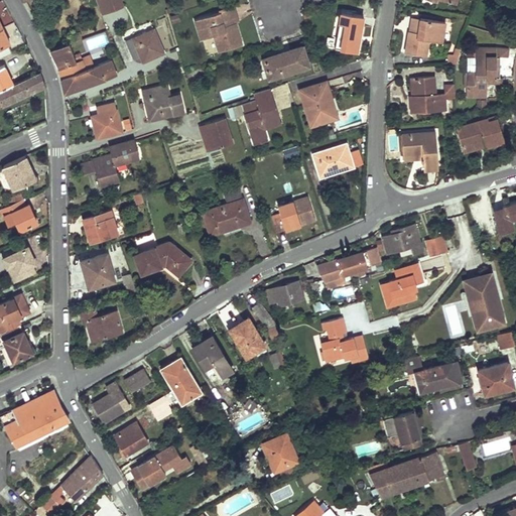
[(101,16),(116,10),(112,0),(95,0),(97,4),(101,16)]
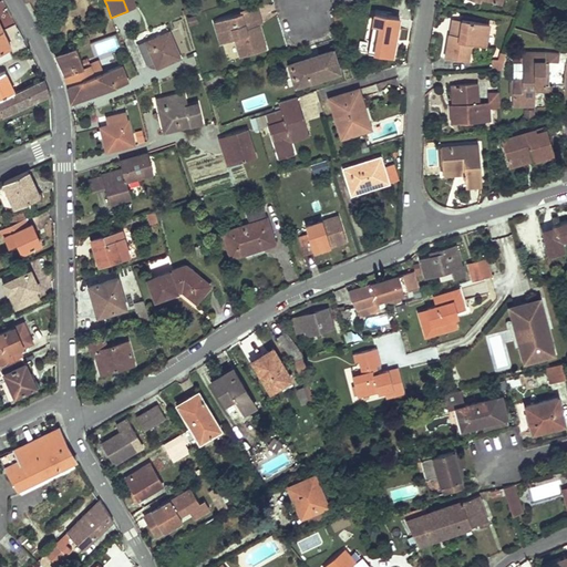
[(123,0),(127,11),(136,8),(132,0),(123,0)]
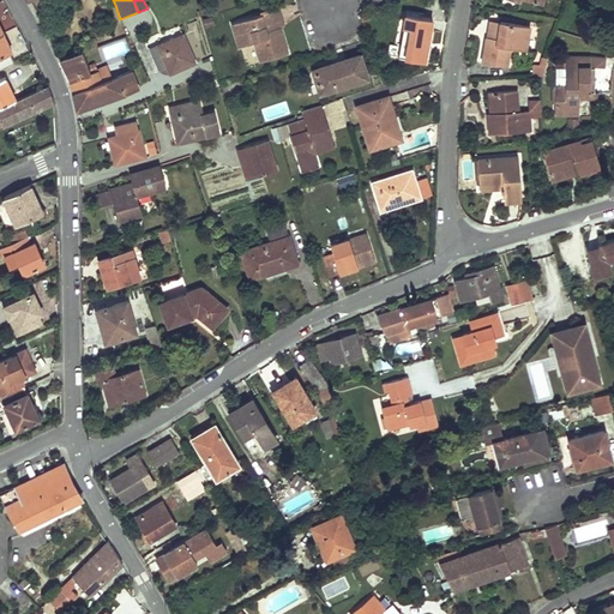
[(277,6),(260,11),(262,14),(266,31),(280,26),(283,25),(277,6)]
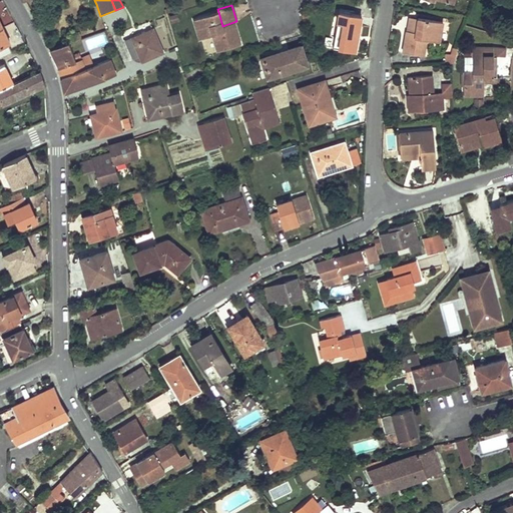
[(300,9),(303,18),(309,16),(306,8),(300,9)]
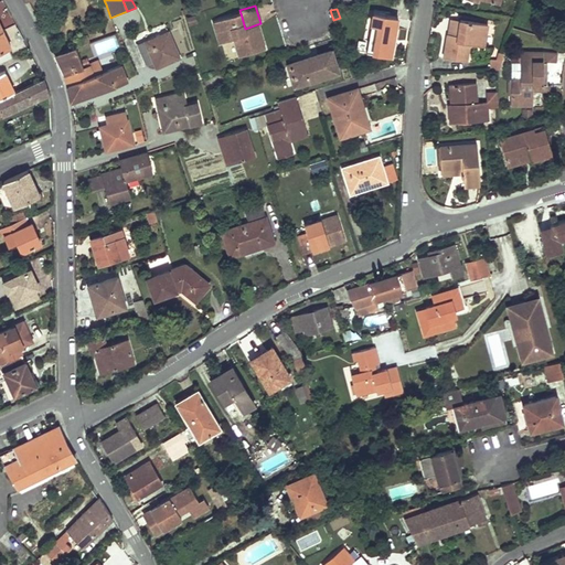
[(358,40),(355,51),(387,56),(390,39),(393,40),(396,17),(384,14),(385,11),(373,9),(368,42),(358,40)]
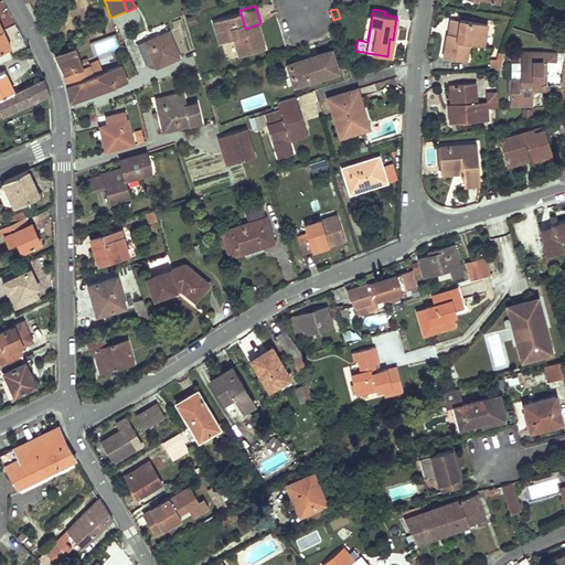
[(240,56),(264,50),(257,24),(245,29),(241,13),(212,22),(220,43),(234,39),(240,56)]
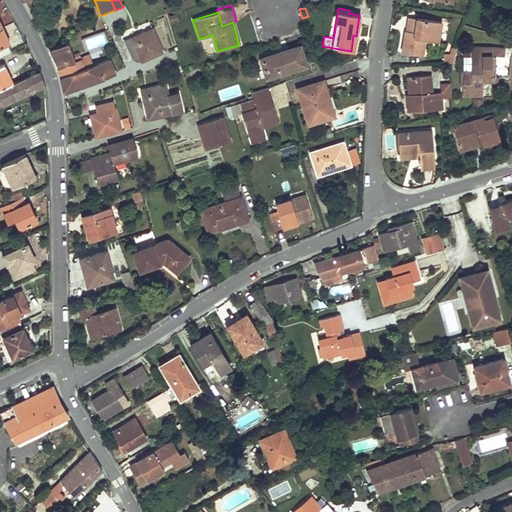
[(417,18),(408,17),(406,31),(414,32),(417,18)]
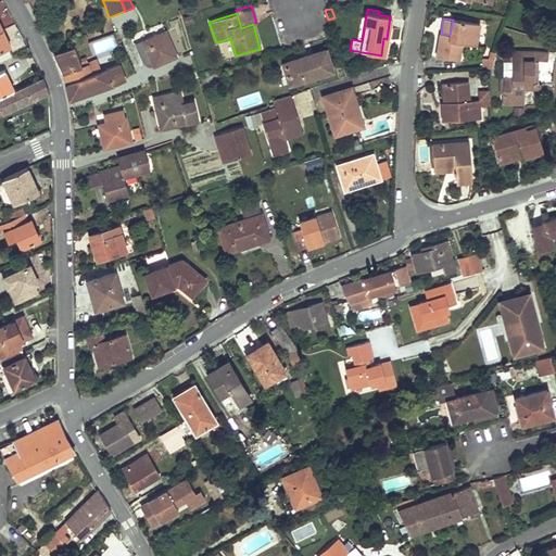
[(436,57),(458,60),(462,43),(476,46),(479,23),(453,20),(450,35),(441,34),(440,33),(436,57)]
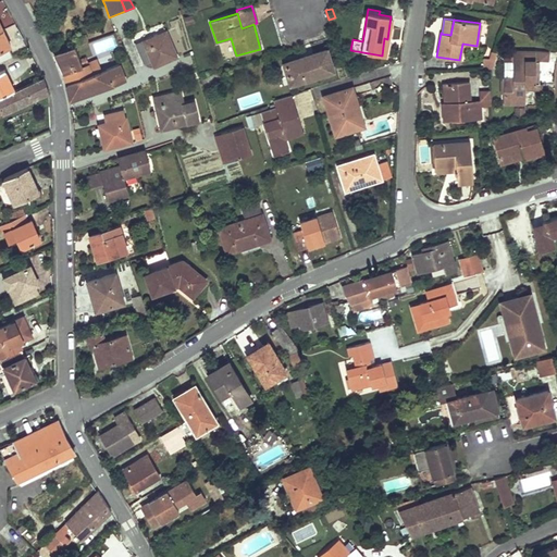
[(0,61),(13,56),(9,47),(11,45),(3,29),(0,31),(0,61)]
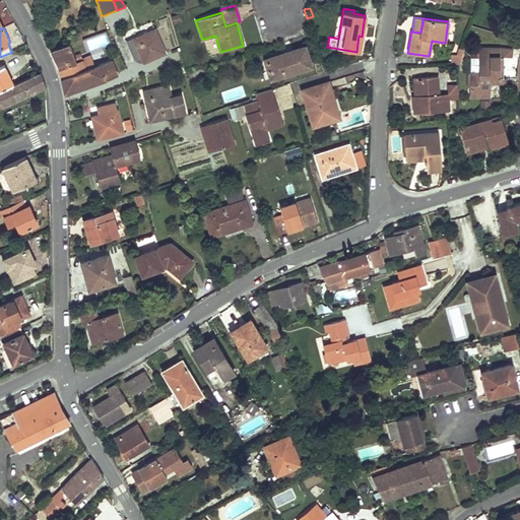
[(155,56),(165,53),(154,29),(126,41),(134,59),(141,56),(141,58),(154,53),(155,56)]
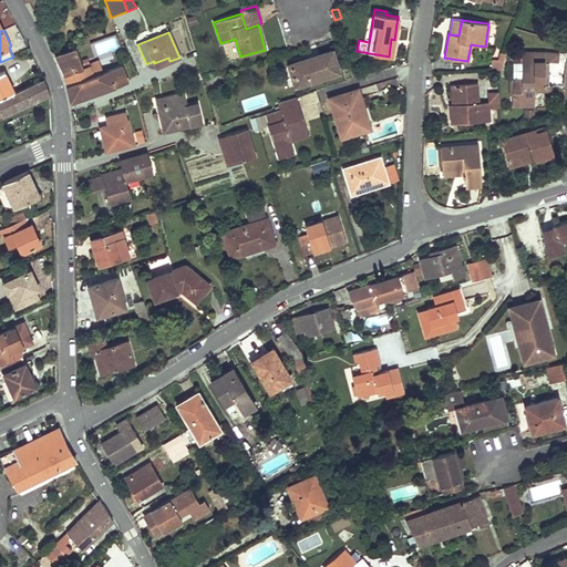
[(83,45),(89,43),(86,35),(71,41),(73,48),(75,47),(76,48),(83,45)]
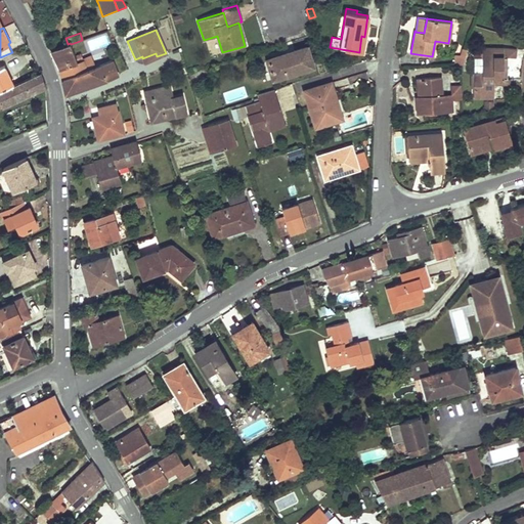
[(54,59),(58,70),(77,63),(77,62),(74,55),(71,44),(70,43),(68,44),(50,50),(54,59)]
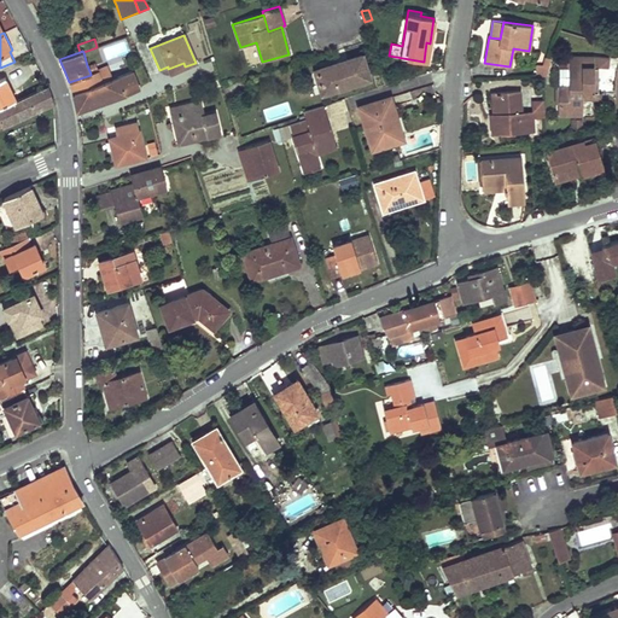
[(316,73),(322,93),(369,79),(362,54),(337,63),(338,66),(316,73)]
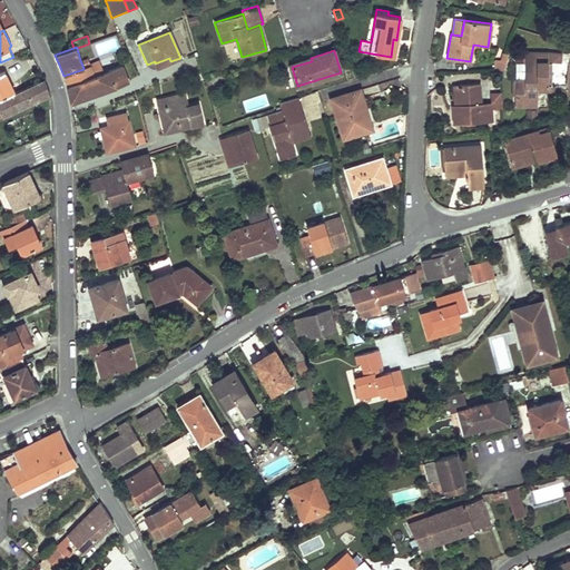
[(514,79),(514,107),(537,106),(537,91),(537,85),(547,85),(548,52),(524,52),(524,59),(524,79),(514,79)]
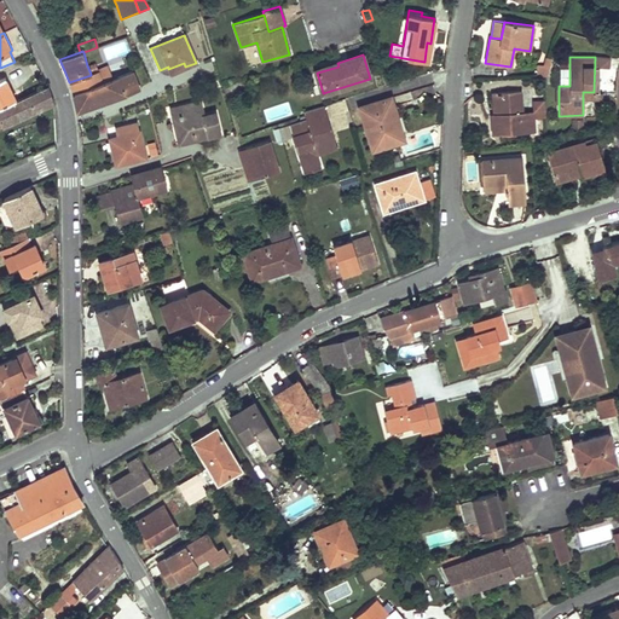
[(594,92),(599,92),(599,67),(608,68),(608,58),(595,57),(594,92)]
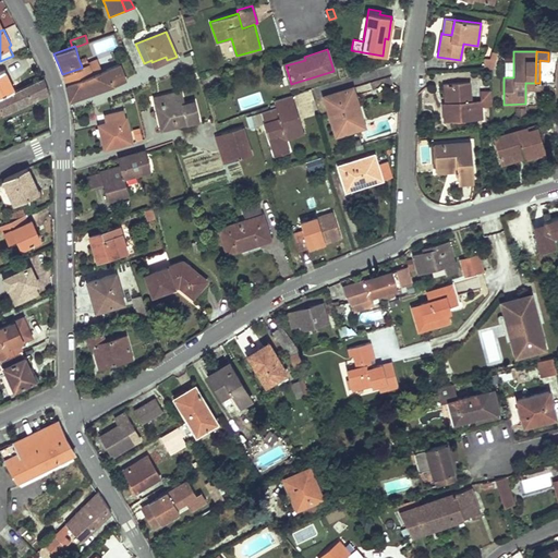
[(86,57),(79,59),(82,67),(94,62),(92,55),(86,57)]
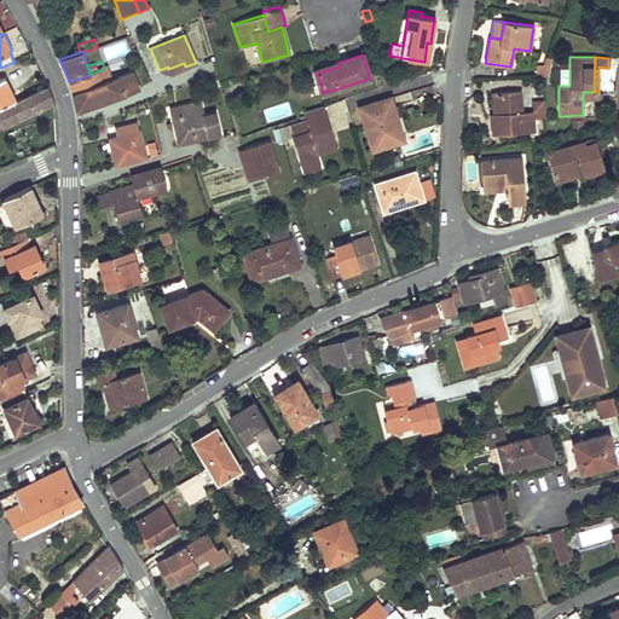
[(74,97),(77,111),(128,93),(125,82),(131,81),(123,62),(104,69),(91,74),(91,75),(69,82),(74,97)]
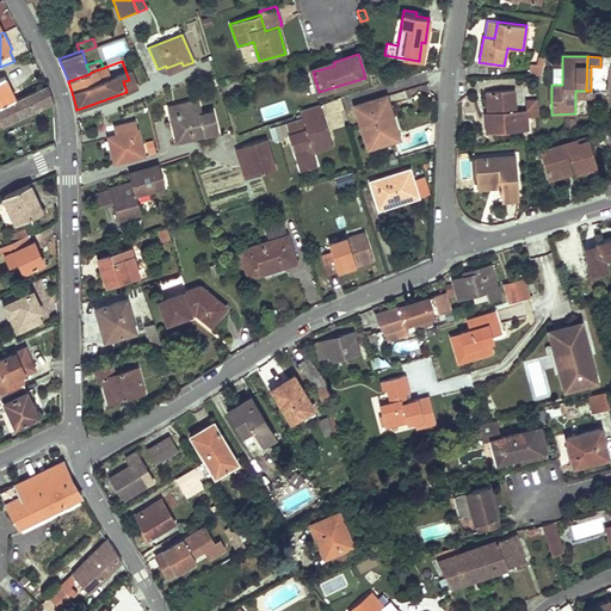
[(181,62),(166,68),(168,72),(183,66),(181,62)]
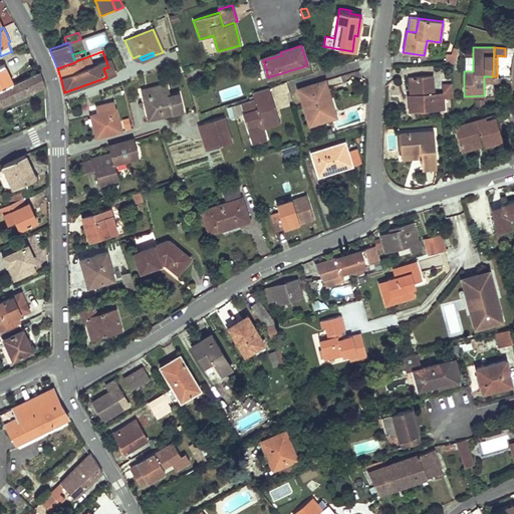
[(280,52),(262,57),(263,60),(281,55),(280,52)]
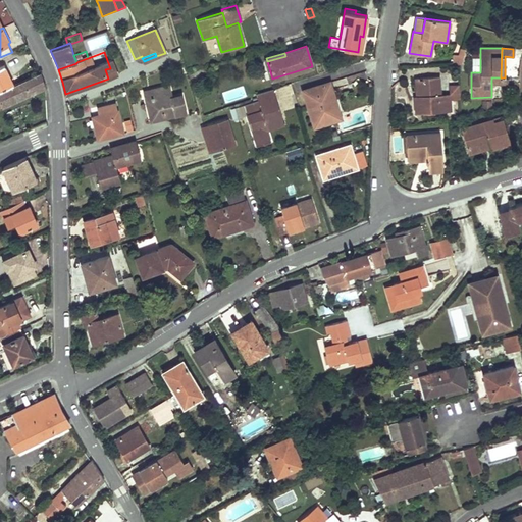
[(480,72),(480,54),(471,54),(471,72),(480,72)]
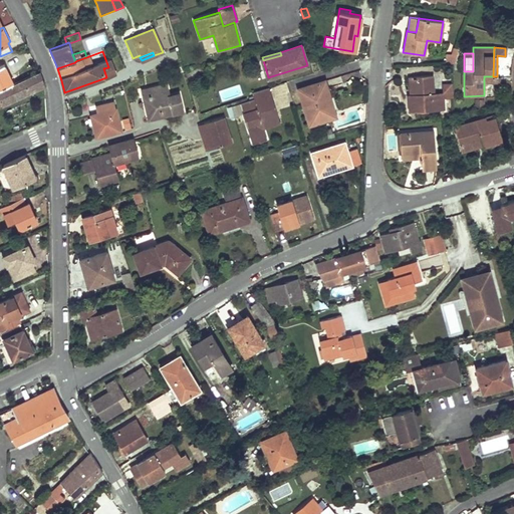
[(0,89),(13,83),(7,72),(4,64),(0,66),(0,89)]
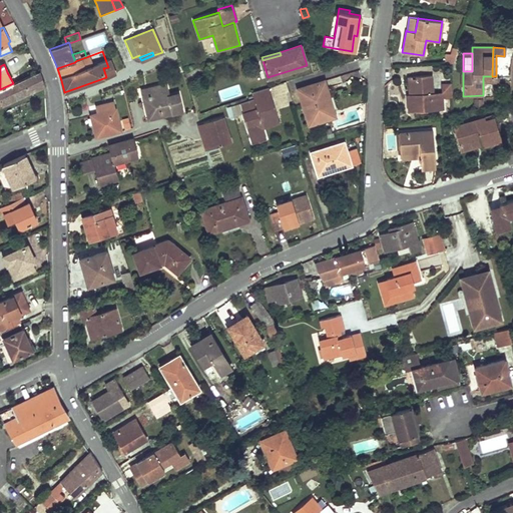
[(11,70),(7,72),(13,83),(16,82),(11,70)]
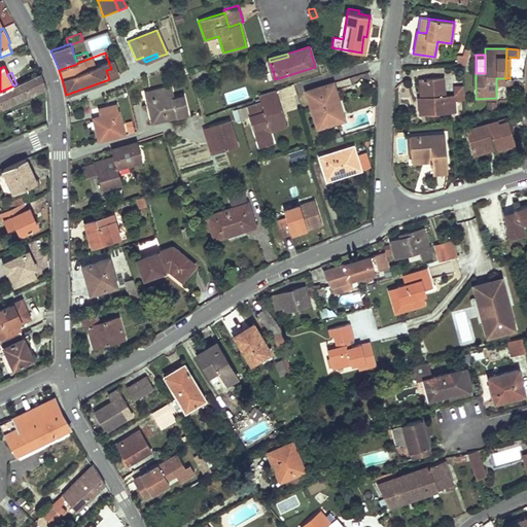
[(0,107),(46,86),(40,73),(16,84),(13,85),(0,92),(0,107)]
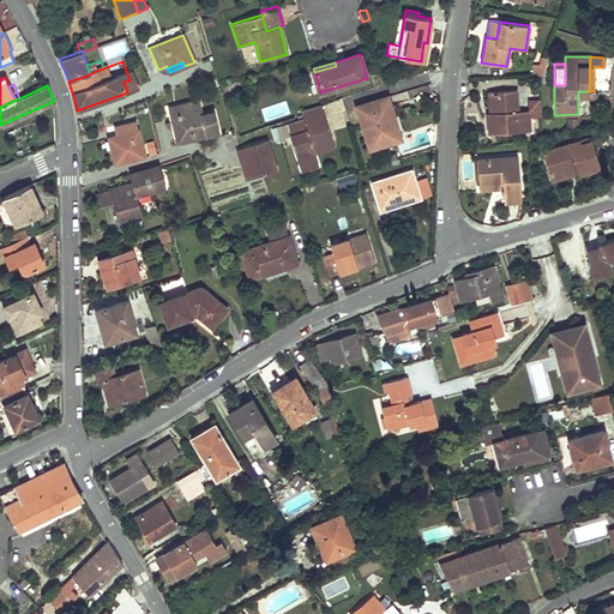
[(488,134),(530,131),(529,118),(529,110),(518,110),(516,90),(494,91),(495,113),(489,113),(487,113),(488,134)]
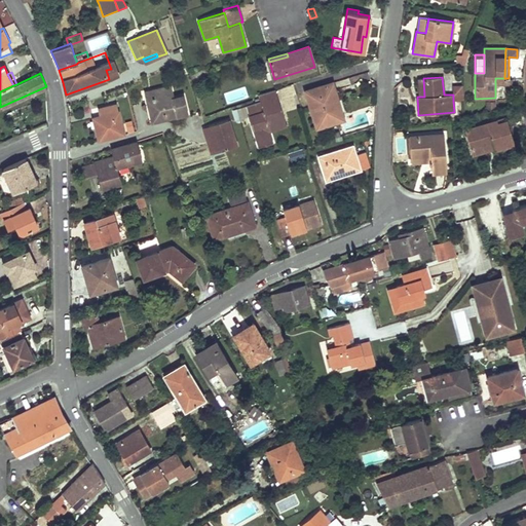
[(305,91),(315,127),(338,121),(330,95),(335,92),(332,83),(305,91)]
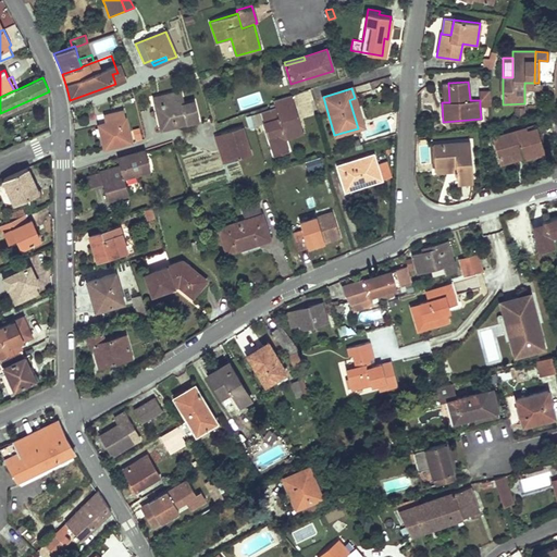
[(160,96),(162,104),(156,106),(158,118),(162,116),(165,128),(199,120),(195,100),(183,103),(180,91),(160,96)]
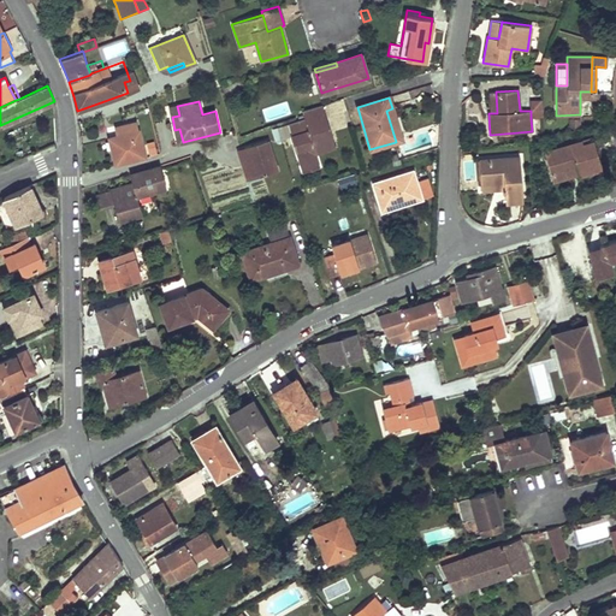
[(531,111),(531,118),(542,117),(540,101),(529,101),(531,111)]
